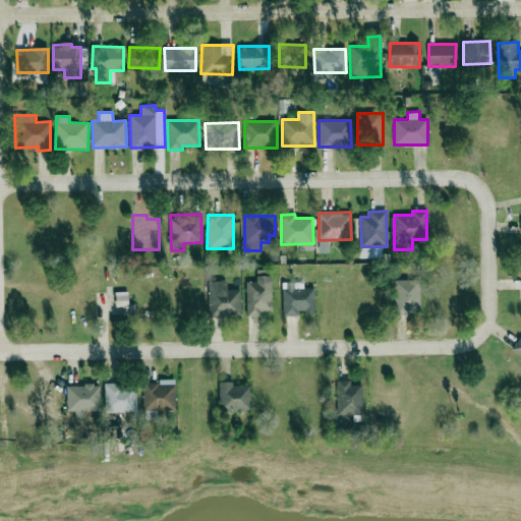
[(246,316),(262,316),(262,311),(272,311),(272,276),(255,276),(256,282),(246,282),(246,316)]
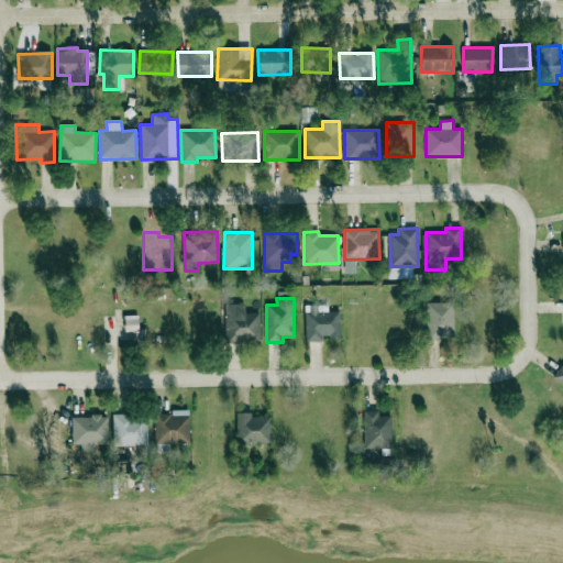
[(454,302),(427,302),(426,339),(453,340),(454,302)]
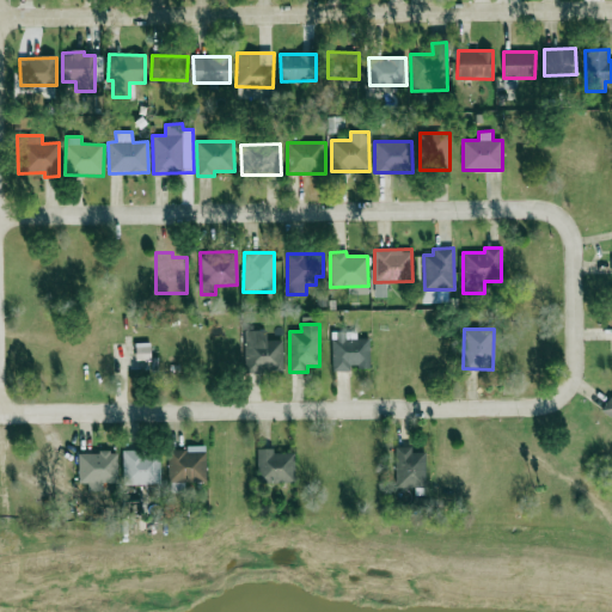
[(265,330),(244,330),(244,372),(282,372),(282,340),(267,340),(265,330)]
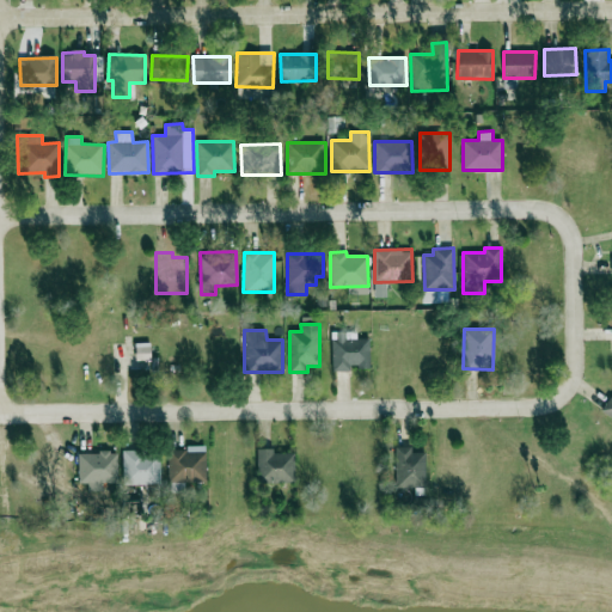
[(350,371),(350,368),(369,368),(369,336),(331,336),(332,372),(350,371)]
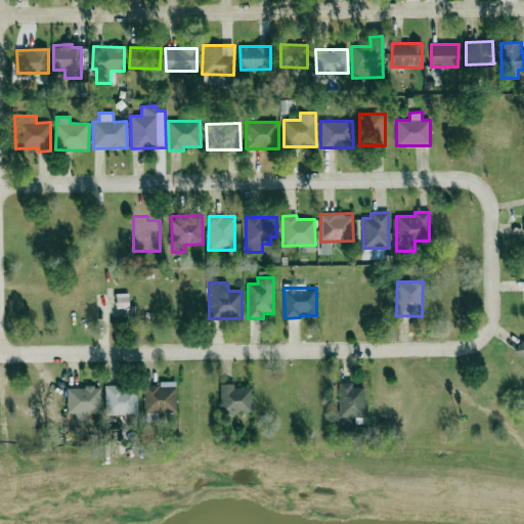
[(128,308),(128,294),(117,294),(117,308),(128,308)]
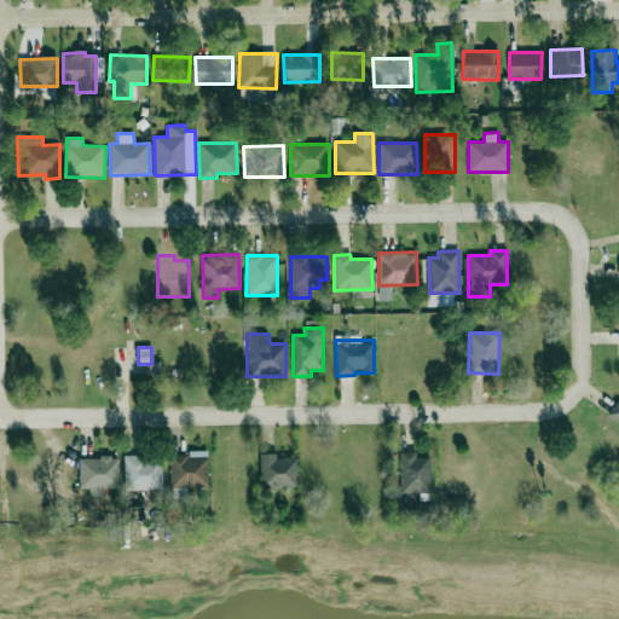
[(169,453),(171,489),(208,487),(208,452),(169,453)]
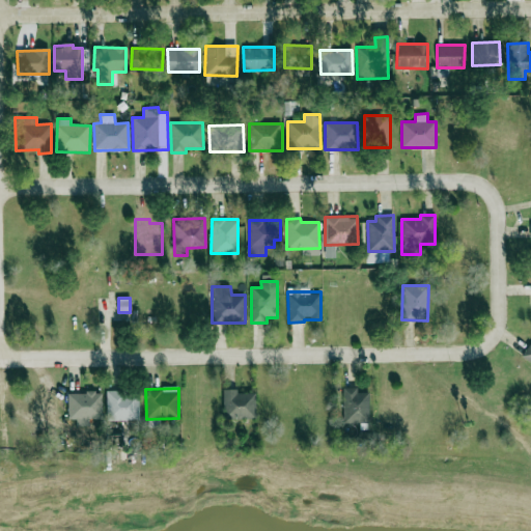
[(343,423),(369,423),(369,393),(357,393),(357,388),(343,388),(343,423)]
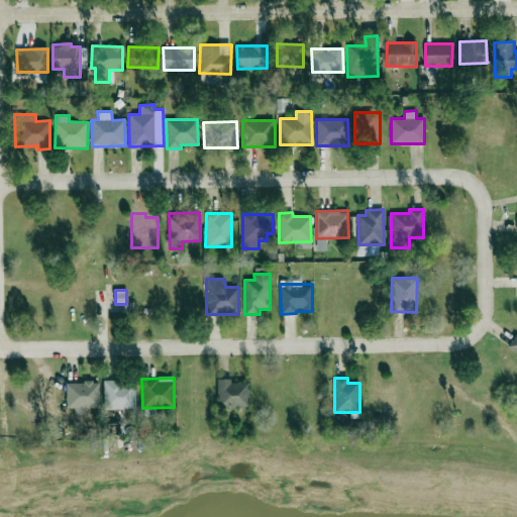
[(231,379),(216,380),(217,409),(248,408),(248,383),(231,383),(231,379)]
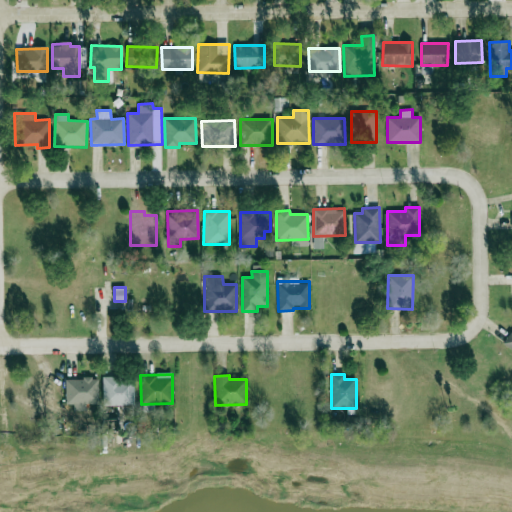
[(103,405),(133,405),(133,377),(102,377),(103,405)]
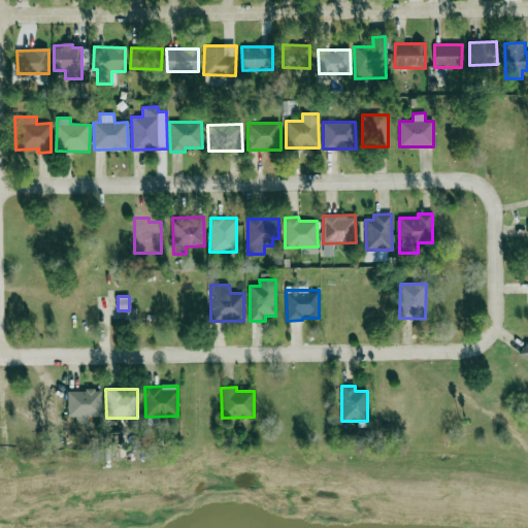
[(101,390),(67,391),(67,417),(75,417),(75,425),(88,424),(88,417),(101,417),(101,390)]
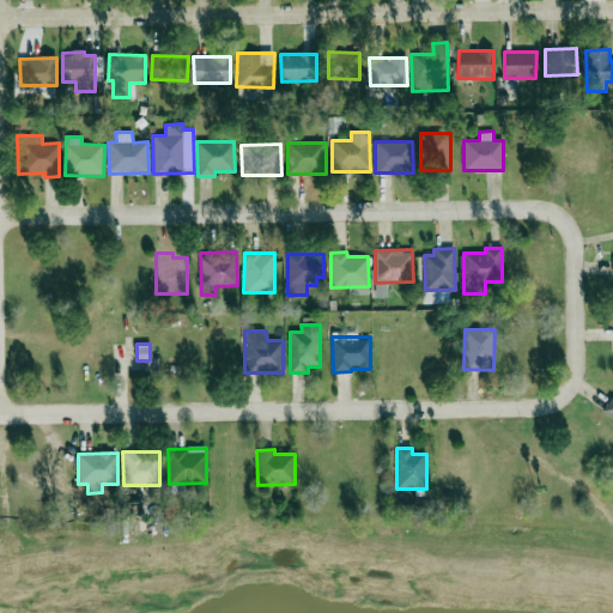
All buildings are outlined.
